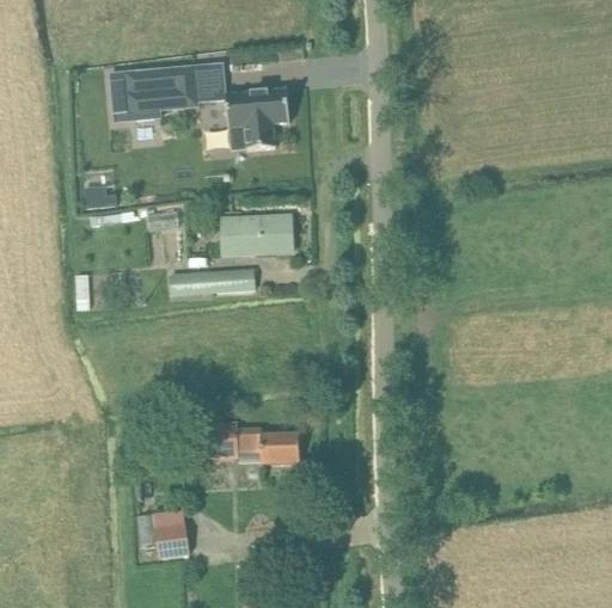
[(157,69),(124,72),(129,121),(161,118),(160,110),(201,106),(201,102),(197,66),(157,69)]
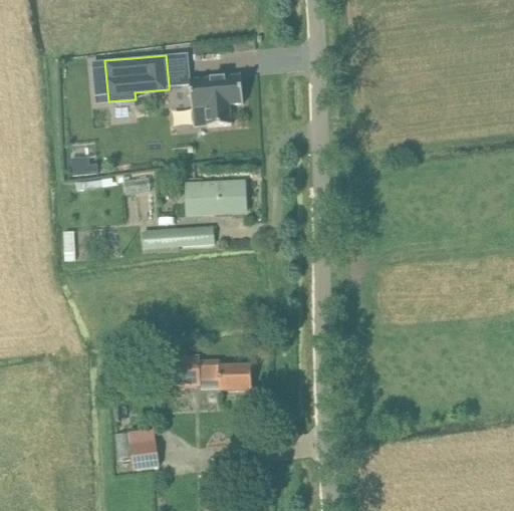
[(241,74),(190,78),(192,106),(206,105),(208,125),(232,123),(230,103),(243,102),(241,74)]
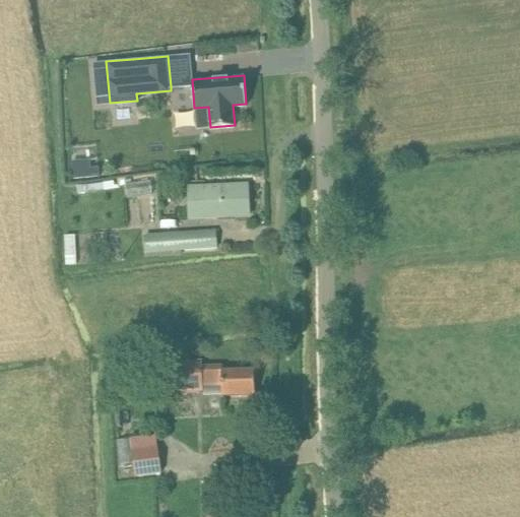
[(89,158),(72,159),(74,177),(101,175),(100,167),(90,168),(89,158)]
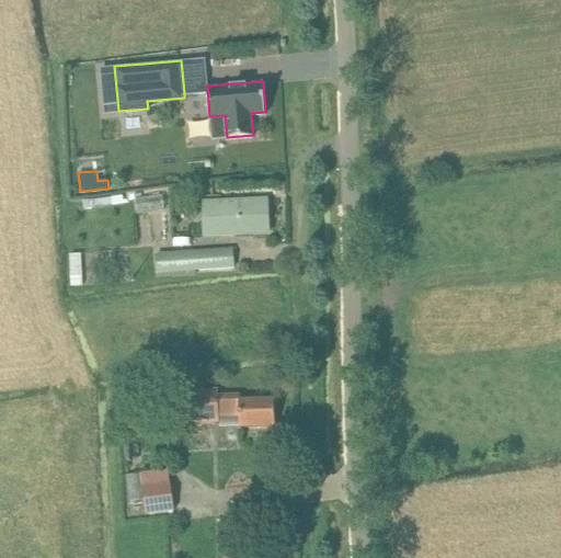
[(139,209),(157,204),(152,192),(135,198),(139,209)]
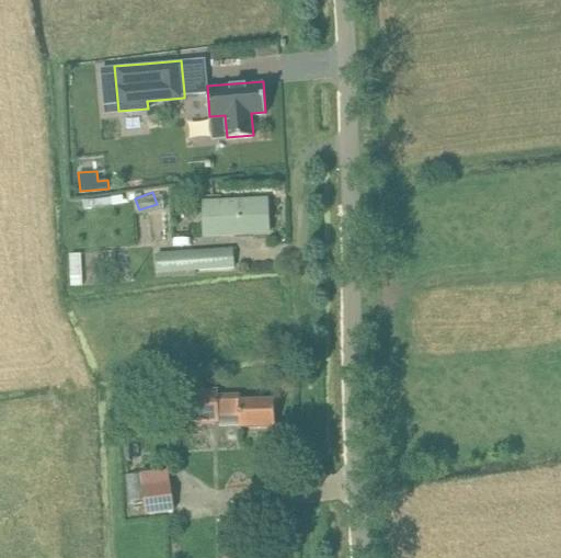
[(111,195),(82,198),(83,206),(112,203),(111,195)]
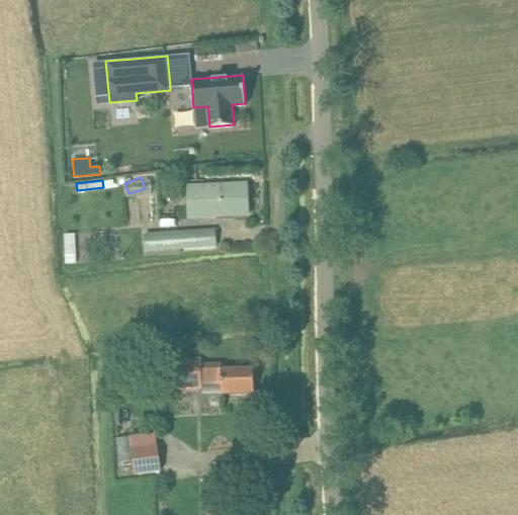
[(202,215),(212,215),(247,212),(246,182),(200,185),(202,215)]
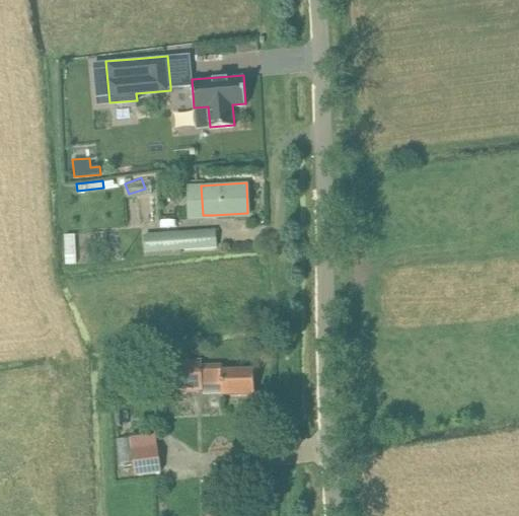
[(215,228),(145,233),(146,250),(216,245),(215,228)]
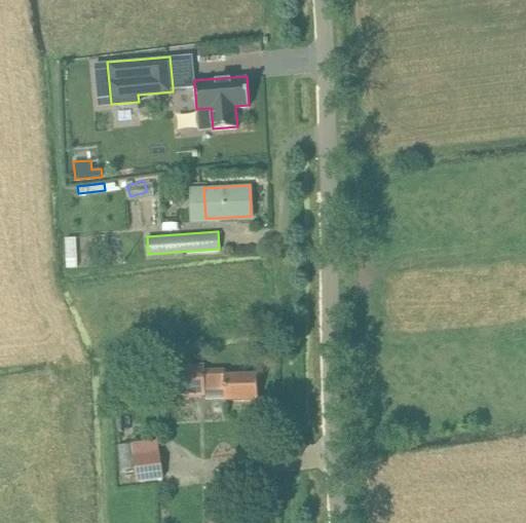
[(226,368),(205,369),(203,369),(204,387),(224,386),(225,399),(258,398),(257,372),(226,373),(226,368)]
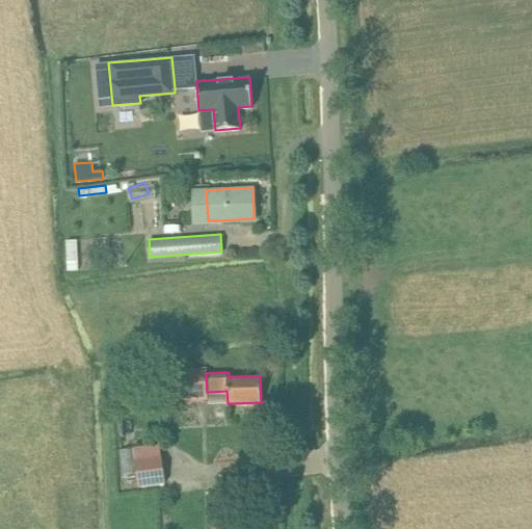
[(162,456),(135,460),(138,484),(165,481),(162,456)]
